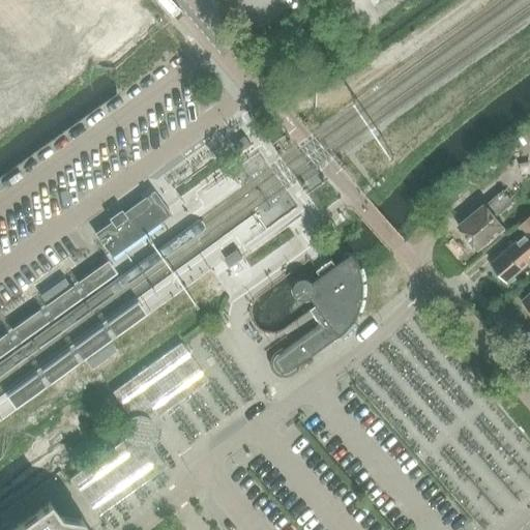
[(0,130),(66,85),(62,81),(88,61),(45,0),(34,0),(20,11),(15,4),(0,15),(0,130)]
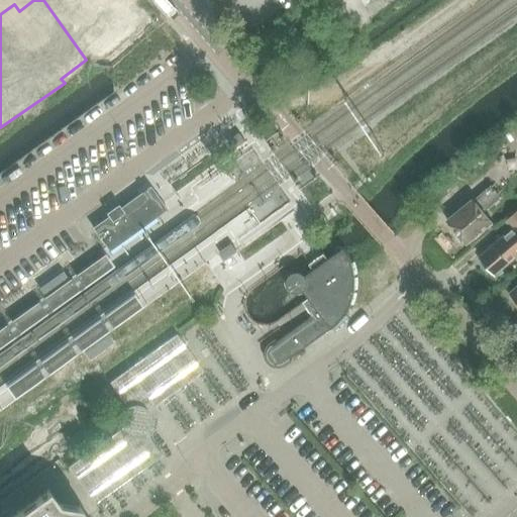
[(307,32),(299,39),(309,53),(317,45),(307,32)]
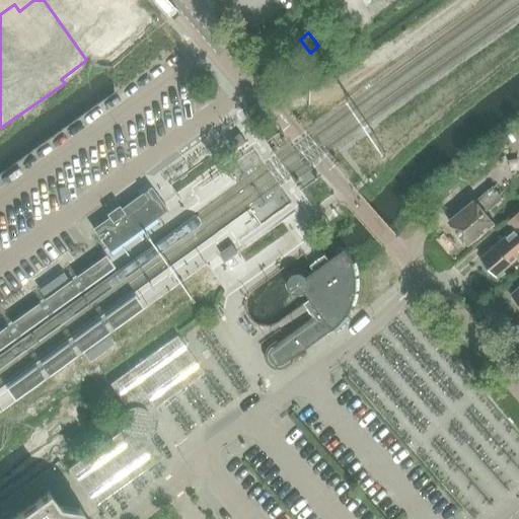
[(449,222),(468,245),(495,224),(486,213),(503,199),(493,187),(476,201),(474,201),(449,222)]
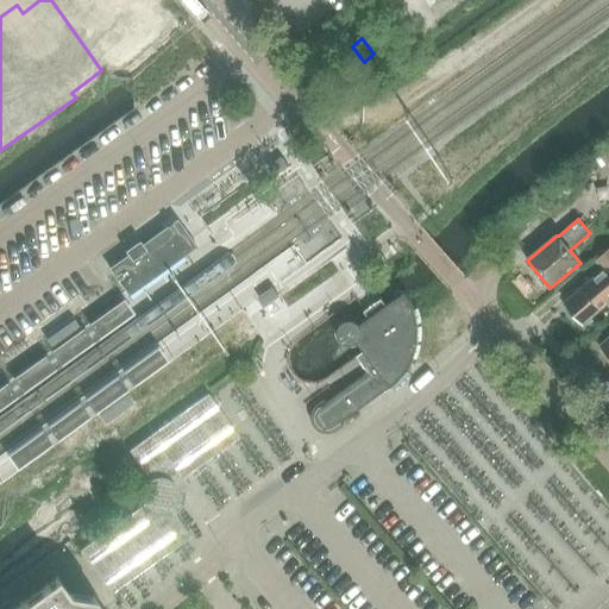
[(145,250),(139,240),(124,251),(127,255),(113,265),(117,270),(112,274),(125,292),(137,283),(139,287),(161,271),(158,268),(180,252),(168,234),(145,250)]
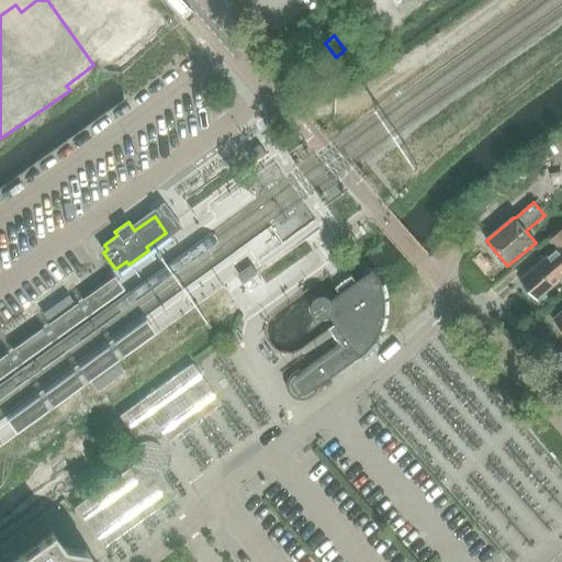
[(558,248),(521,280),(539,301),(561,280),(561,271),(561,270),(561,224),(548,236),(558,248)]
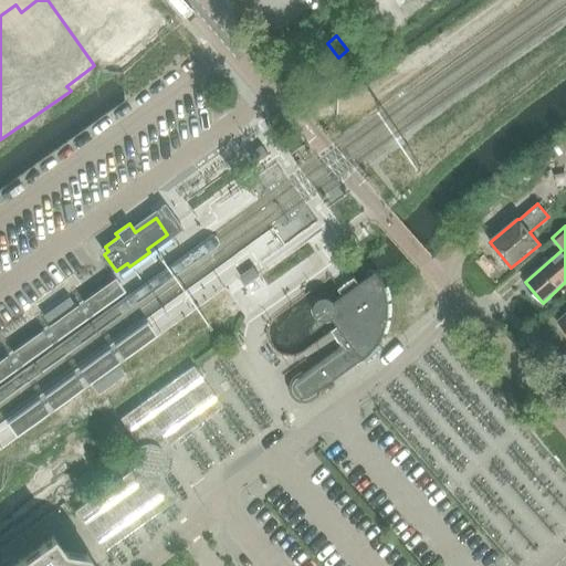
[(331,318),(338,328),(360,360),(365,357),(366,355),(373,348),(374,347),(376,344),(378,342),(380,338),(381,334),(384,329),(385,326),(386,322),(387,318),(387,313),(387,310),(387,305),(386,302),(386,299),(384,293),(379,284),(374,273),(334,302),(335,303),(335,304),(336,306),(336,307),(336,308),(336,310),(336,311),(336,312),(335,313),(335,314),(335,315),(334,316),(333,317),(331,318)]
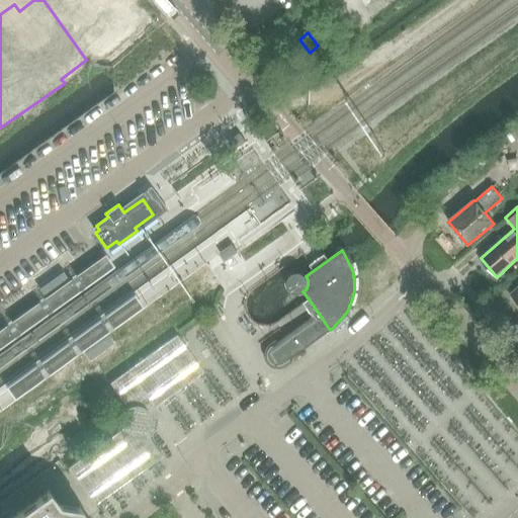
[(301,292),(303,291),(305,290),(306,289),(307,288),(307,287),(307,286),(308,285),(308,284),(308,283),(308,282),(308,281),(308,280),(307,278),(307,277),(306,276),(304,274),(301,273),(299,272),(296,272),(294,272),(292,273),(291,273),(289,275),(288,276),(287,277),(287,279),(286,280),(286,281),(286,283),(286,284),(287,286),(288,288),(288,289),(289,290),(291,291),(292,292),(294,293),(296,293),(297,293),(300,293),(301,292)]
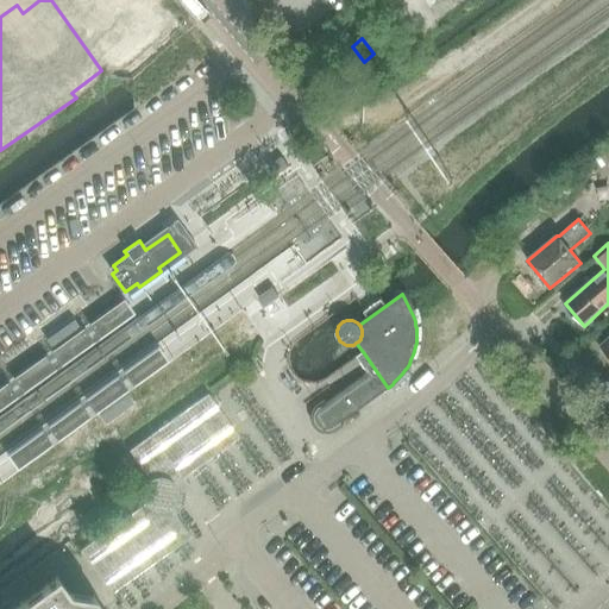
[(388,388),(364,353),(357,359),(368,372),(319,407),(318,408),(316,409),(315,410),(315,412),(314,415),(314,418),(314,419),(314,421),(315,422),(316,425),(318,426),(320,427),(322,428),(325,428),(327,428),(330,428),(388,388)]
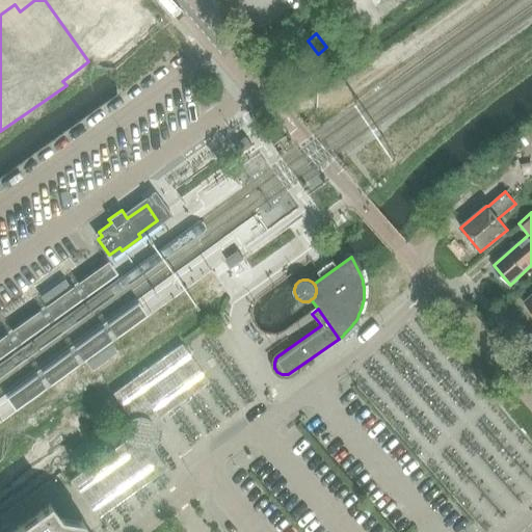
[(125,437),(126,440),(127,442),(128,443),(129,444),(130,445),(131,445),(132,446),(134,446),(135,446),(136,447),(137,447),(138,447),(139,447),(141,446),(142,446),(143,446),(144,445),(147,445),(151,450),(153,449),(155,447),(156,446),(158,444),(158,443),(159,441),(160,439),(161,437),(161,435),(161,433),(161,431),(161,429),(160,426),(159,424),(158,422),(156,418),(207,382),(182,347),(180,345),(110,394),(129,420),(128,421),(127,422),(126,424),(124,426),(124,428),(124,429),(124,430),(124,432),(124,434),(125,437)]
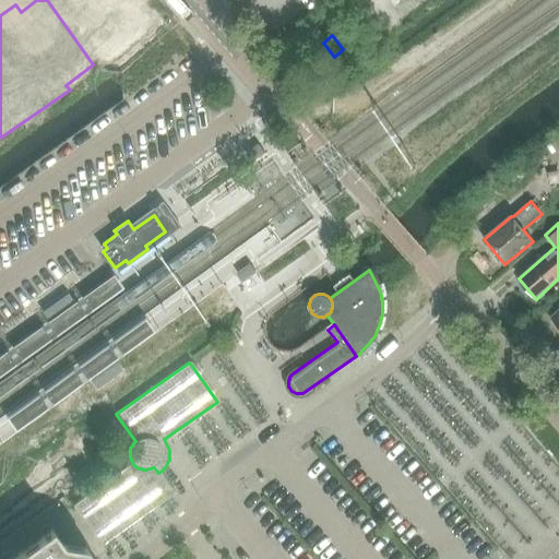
[(133,464),(132,462),(74,504),(103,544),(175,491),(161,472),(158,473),(154,467),(152,467),(151,468),(150,468),(149,468),(146,470),(145,470),(144,470),(143,470),(142,468),(141,468),(139,468),(138,467),(137,467),(135,466),(134,465),(133,464)]
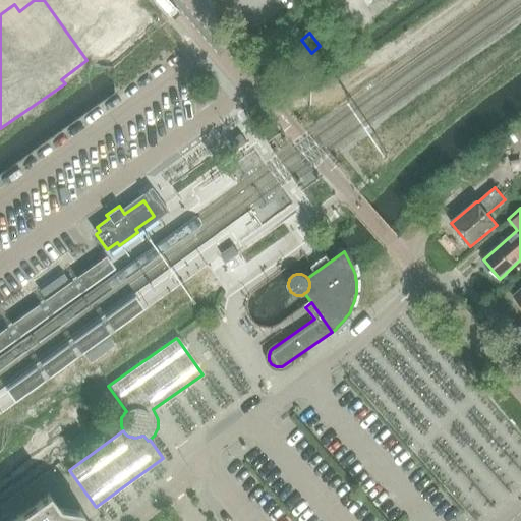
[(9,520),(83,520),(79,514),(60,511),(48,495),(9,520)]
